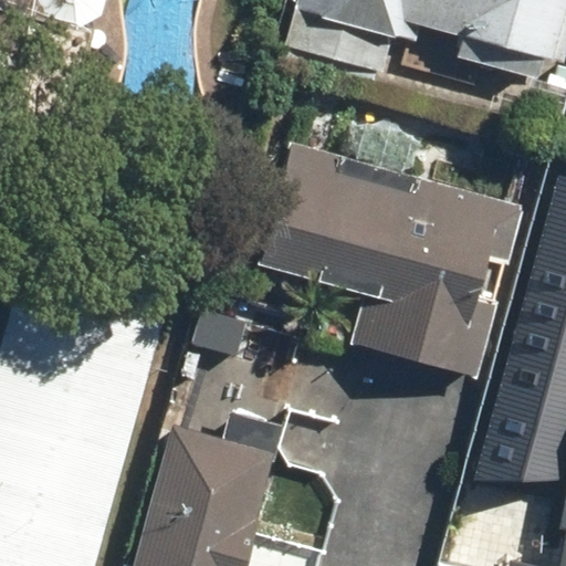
[(565,8),(565,0),(295,0),(283,43),(380,71),(390,35),(413,42),(419,22),(460,33),(454,53),(536,76),(542,56),(552,60),(565,8)]
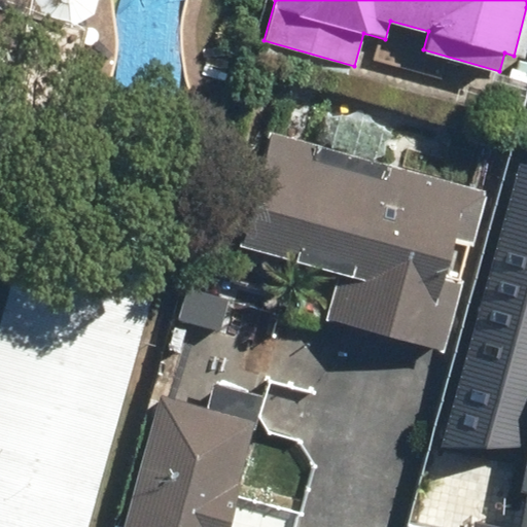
[(526,201),(269,134),(239,245),(332,270),(320,316),(460,353),(472,307),(526,320),(526,201)]
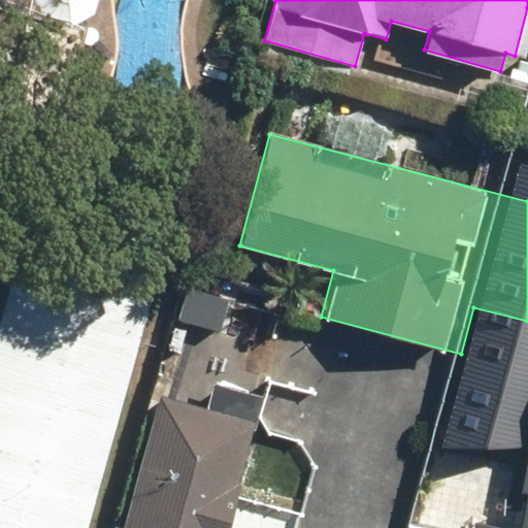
[(88,527),(164,254),(26,216),(0,308),(0,527),(88,527)]
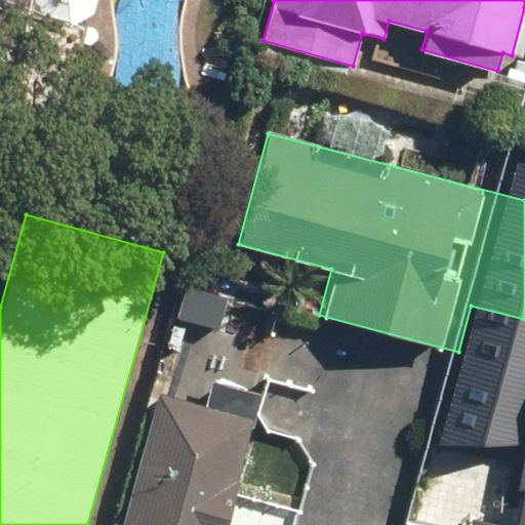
[(450,432),(506,442),(520,367),(466,356),(450,432)]
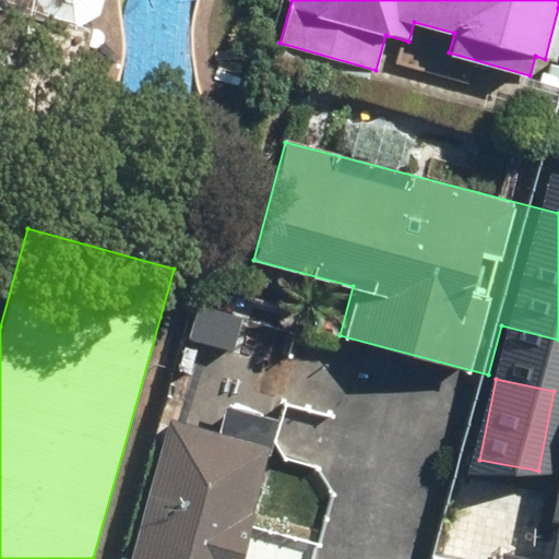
[(240,558),(273,445),(163,415),(122,558),(240,558)]
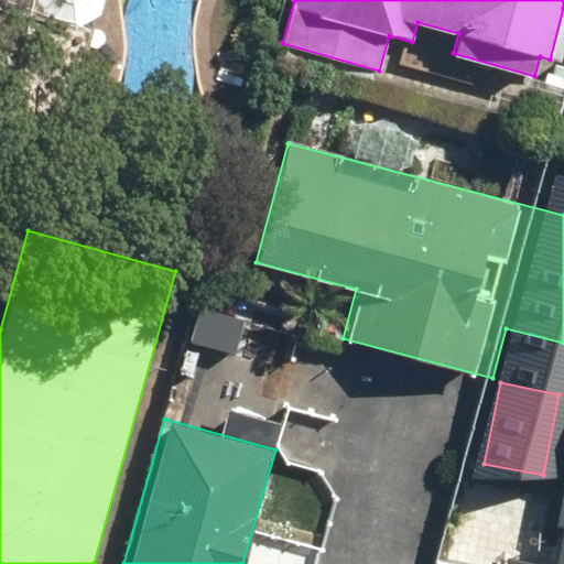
[(549,562),(507,555),(506,563),(563,563),(563,498),(560,523),(563,523),(559,563),(549,562)]
